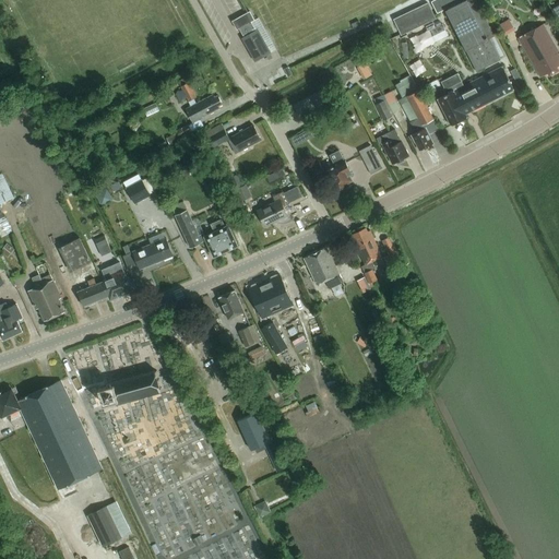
[(433,0),(431,1),(437,13),(462,0),(433,0)]
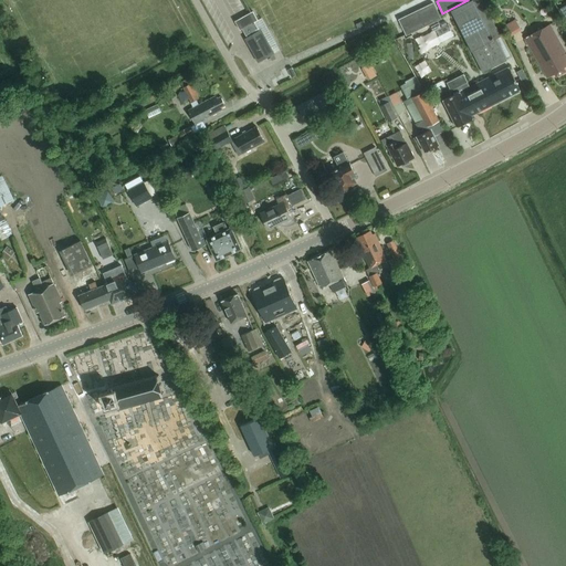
[(482,73),(506,61),(495,39),(501,37),(482,0),(479,0),(473,2),(472,0),(451,11),(482,73)]
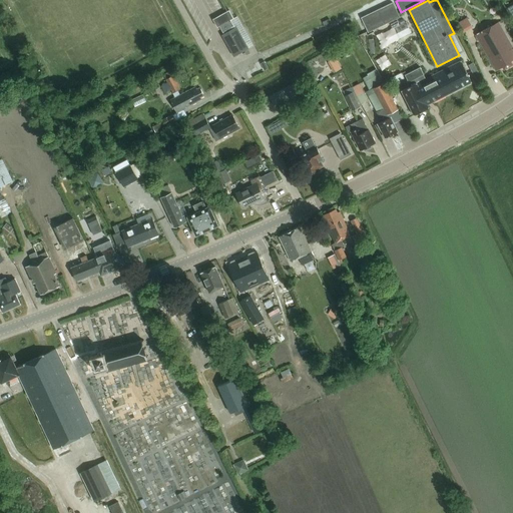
[(362,18),(369,32),(400,17),(393,3),(362,18)]
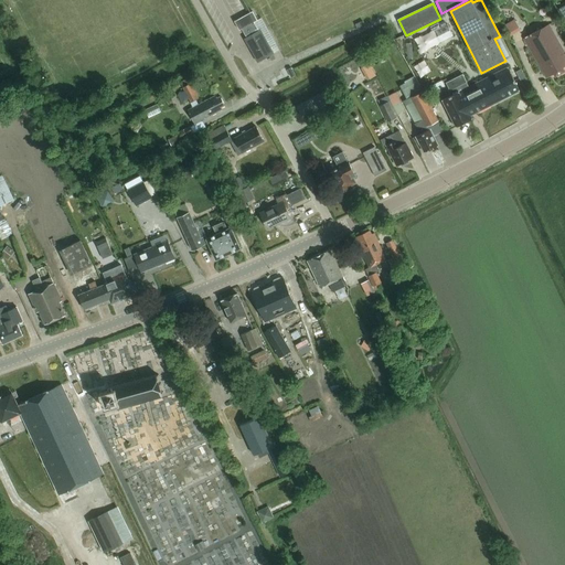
[(258,31),(254,22),(257,20),(253,11),(234,21),(240,30),(242,29),(246,38),(244,39),(257,63),(274,53),(260,30),(258,31)]
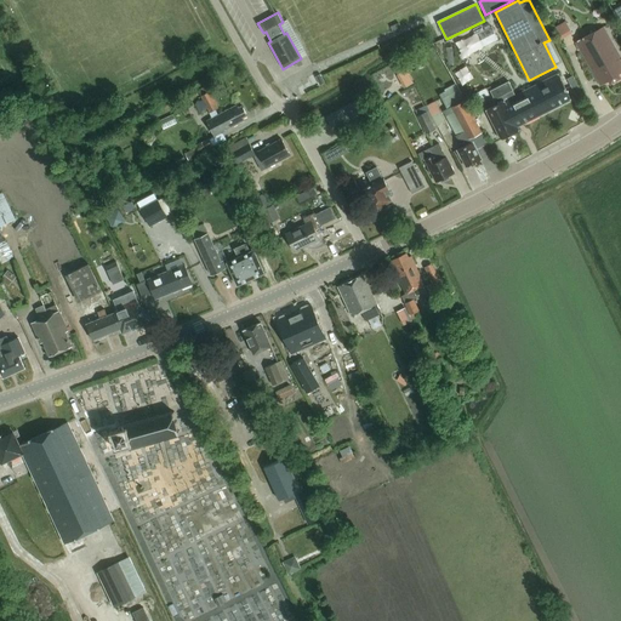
[(469,38),(463,41),(469,55),(477,51),(499,40),(491,27),(484,30),(476,35),(469,38)]
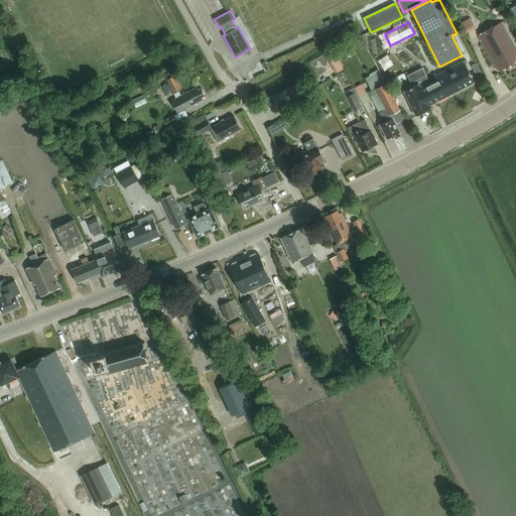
[(514,61),(515,60),(515,48),(501,22),(478,35),(499,72),(506,68),(507,70),(515,66),(514,61)]
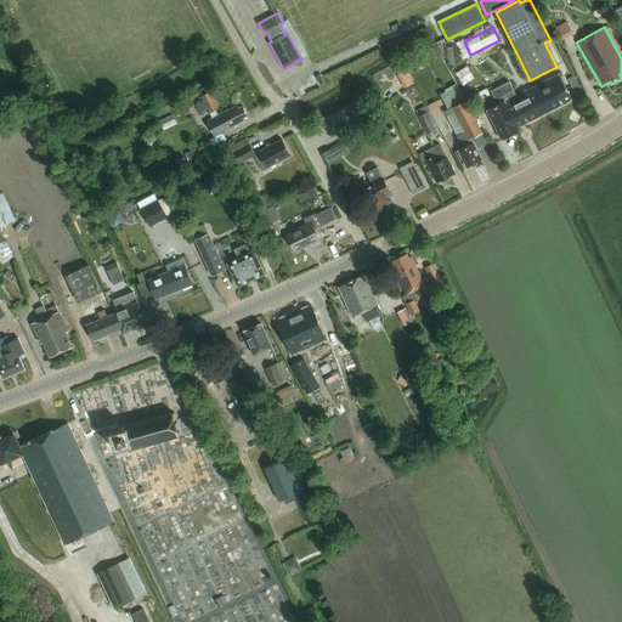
[(572,100),(559,74),(516,96),(514,90),(509,82),(492,90),(497,100),(499,103),(487,109),(502,140),(520,131),(518,126),(572,100)]
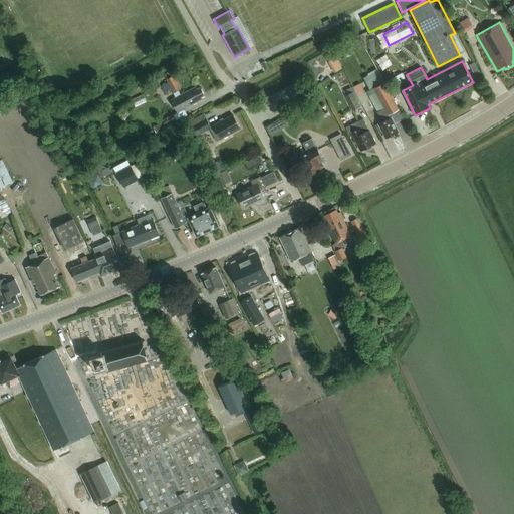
[(168,72),(171,77),(179,73),(176,69),(168,72)]
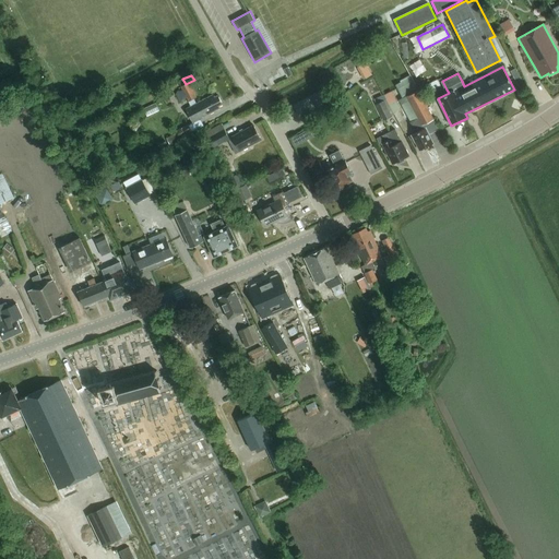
[(401,80),(399,81),(400,83),(407,96),(418,91),(411,75),(401,80)]
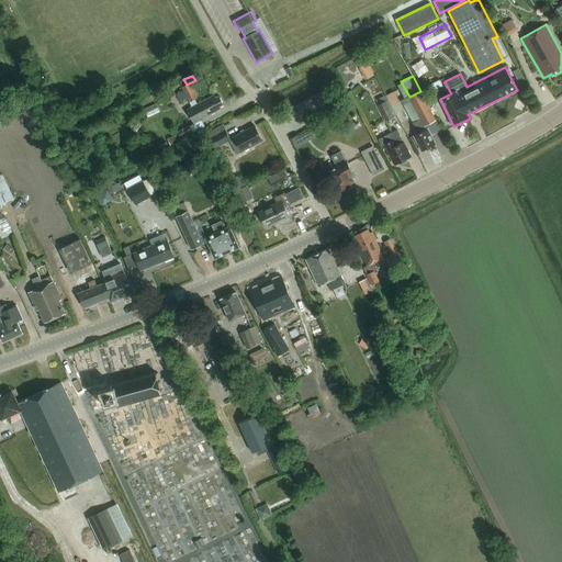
[(190,102),(198,98),(190,83),(182,87),(190,102)]
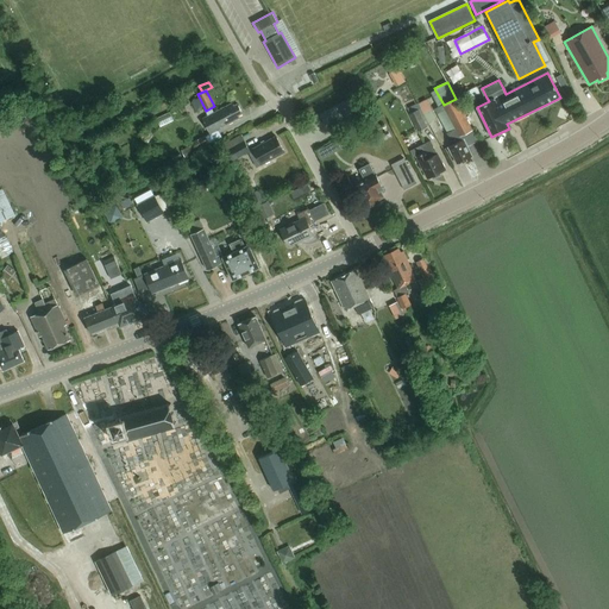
[(444,105),(443,105),(449,114),(456,129),(460,136),(462,136),(471,130),(472,130),(456,99),(444,105)]
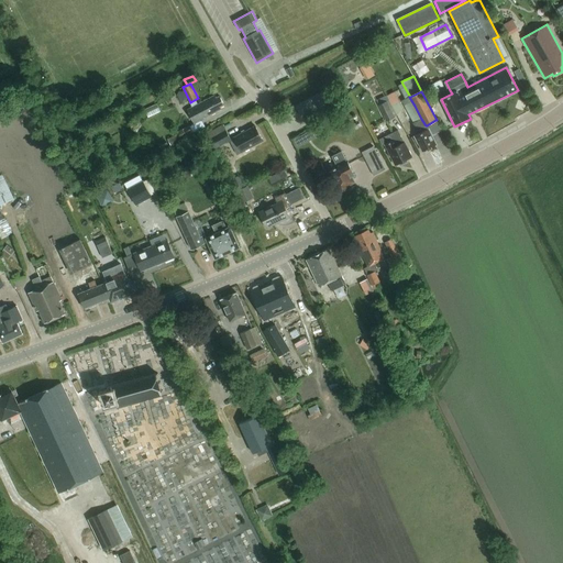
[(221,106),(224,105),(220,96),(217,97),(216,95),(187,109),(194,123),(222,109),(221,106)]
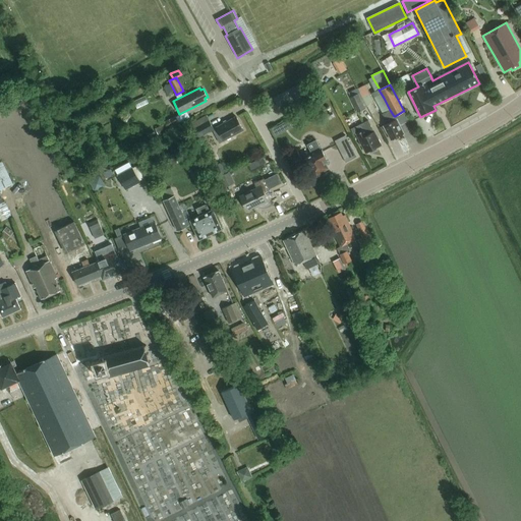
[(356,88),(348,92),(357,111),(365,107),(356,88)]
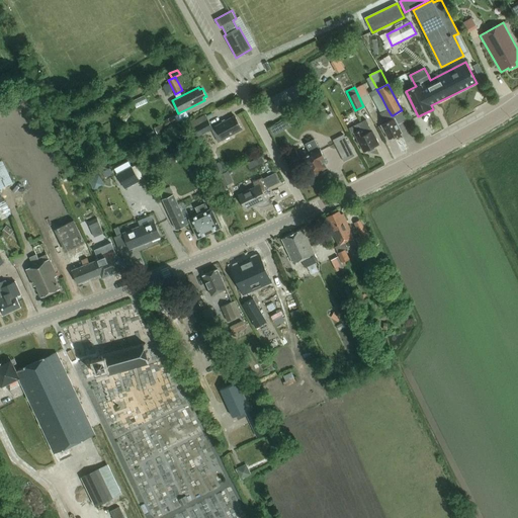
[(372,91),(369,93),(373,100),(379,111),(380,113),(387,109),(381,97),(376,89),(372,91)]
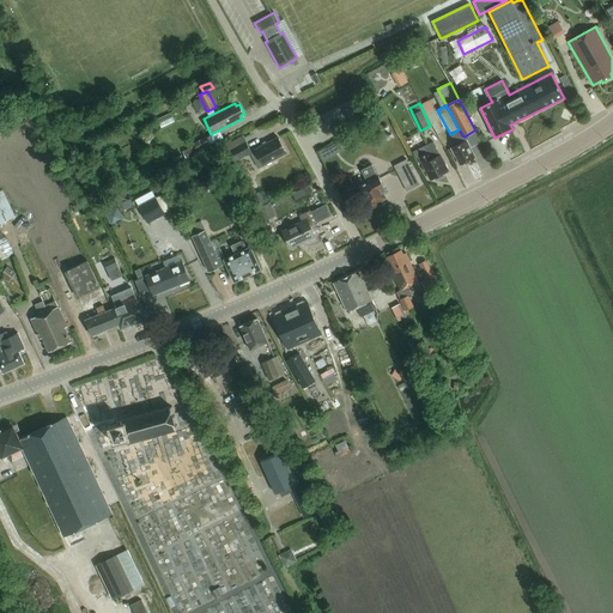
[(171,114),(157,120),(162,128),(175,122),(171,114)]
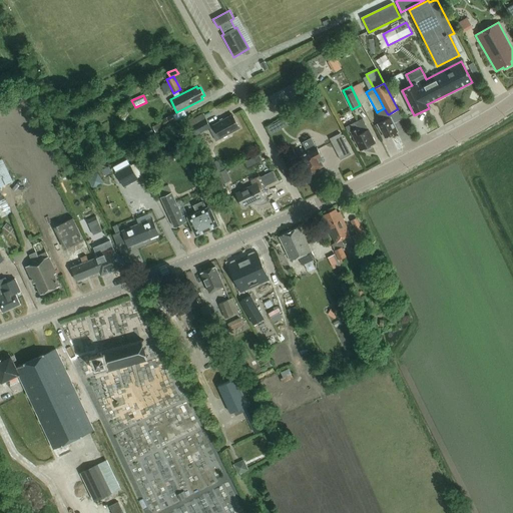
[(384,108),(377,112),(382,121),(377,124),(381,130),(382,131),(386,137),(397,132),(393,124),(393,123),(394,122),(392,119),(391,116),(389,117),(388,114),(384,108)]
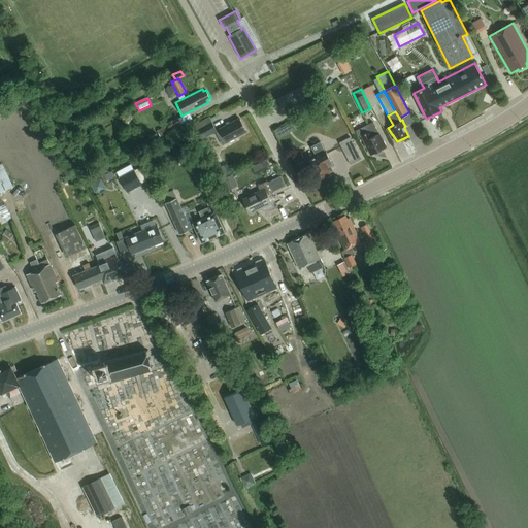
[(400,118),(399,118),(400,121),(402,120),(403,123),(413,118),(409,112),(408,112),(400,118)]
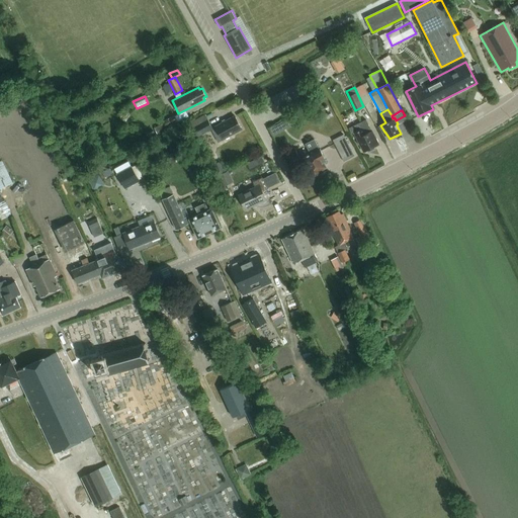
[(178,121),(174,115),(164,120),(167,127),(178,121)]
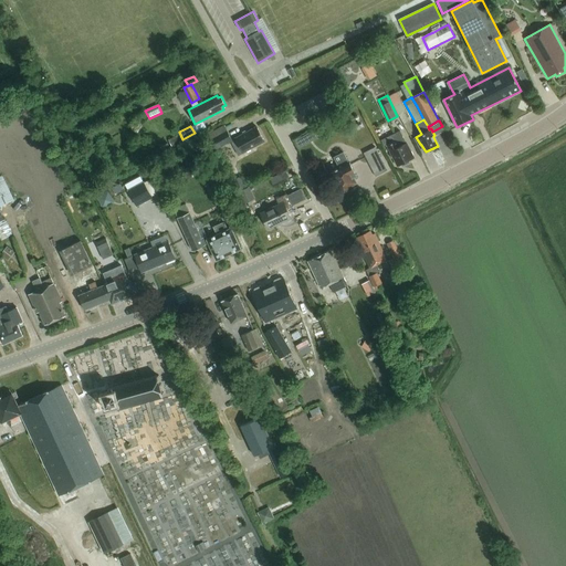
[(236,137),(243,153),(264,142),(257,126),(236,137)]
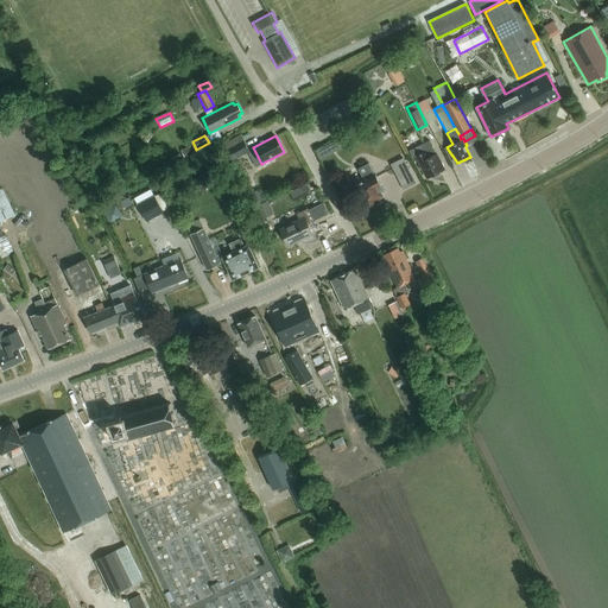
[(368,143),(373,156),(387,151),(382,138),(368,143)]
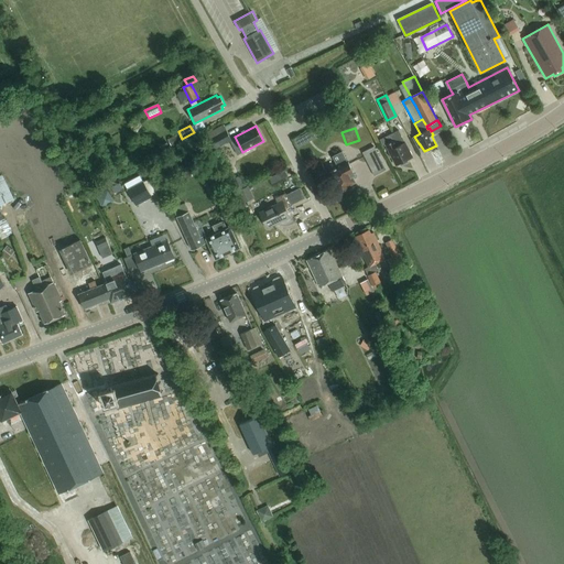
[(216,149),(231,141),(231,139),(227,130),(210,139),(216,149)]
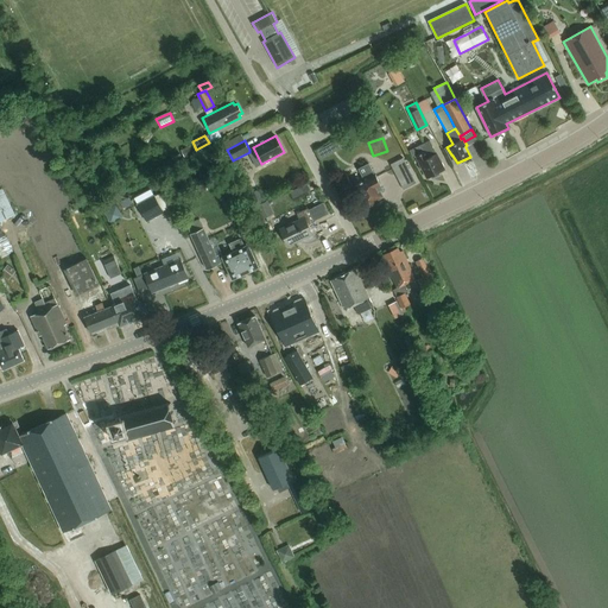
[(428,178),(444,170),(430,140),(422,144),(425,151),(416,156),(428,178)]
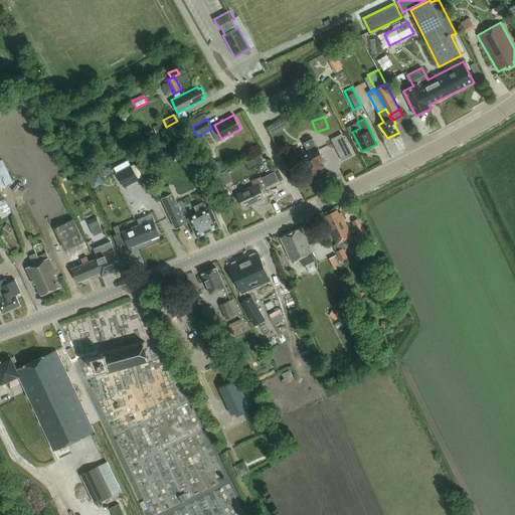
[(276,124),(268,129),(272,136),(280,132),(276,124)]
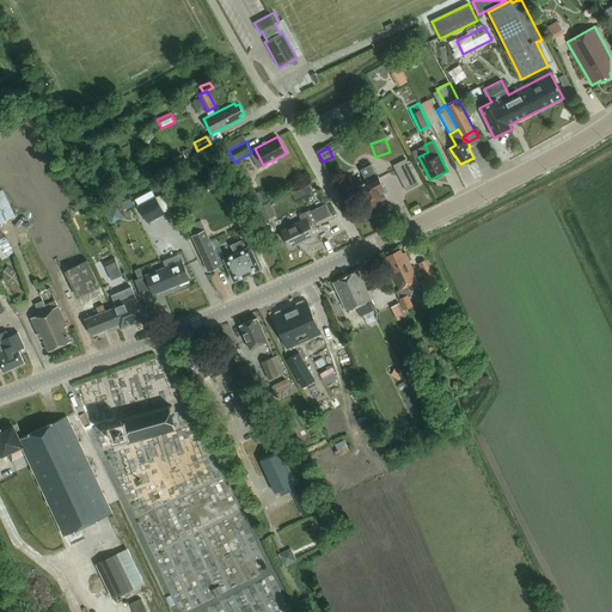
[(377,177),(371,165),(361,170),(367,182),(357,187),(368,207),(371,206),(372,208),(377,206),(377,202),(386,197),(383,191),(385,189),(389,187),(385,182),(383,184),(379,176),(377,177)]
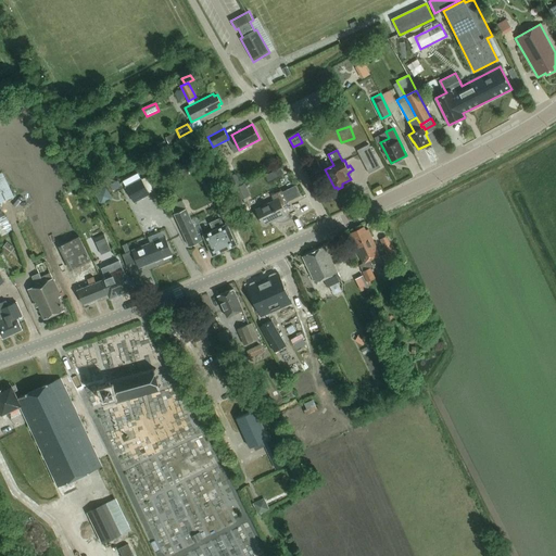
[(275,179),(289,171),(286,166),(272,175),(275,179)]
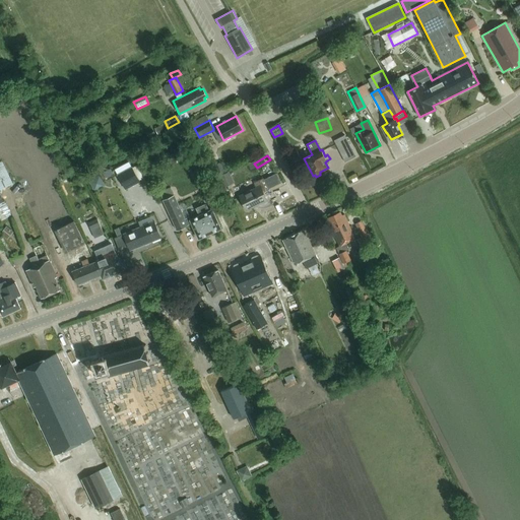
[(0,189),(13,184),(2,160),(0,161),(0,189)]
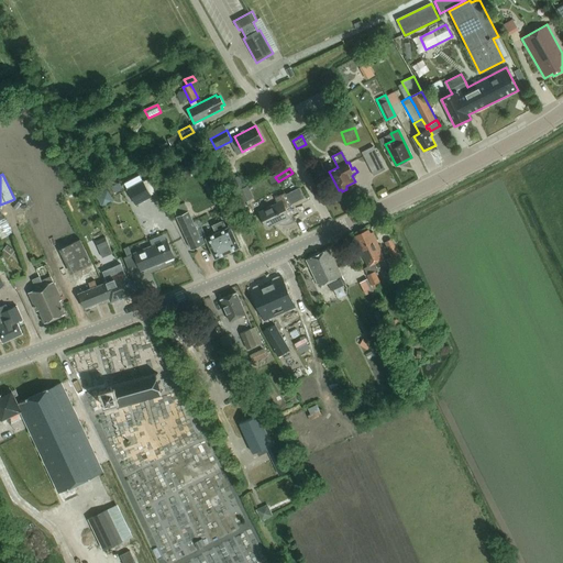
[(208,179),(205,180),(210,191),(224,185),(220,174),(208,179)]
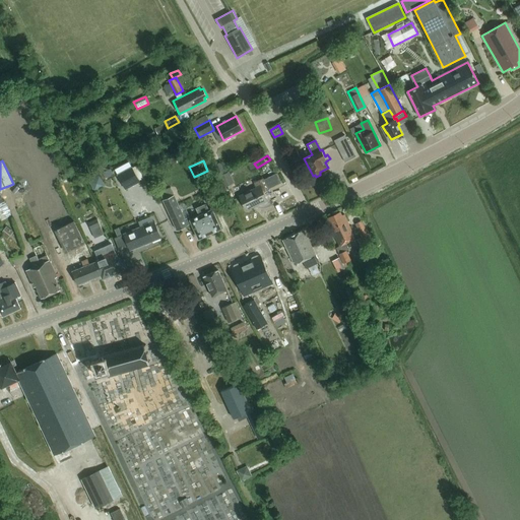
[(221,163),(214,165),(218,174),(225,171),(221,163)]
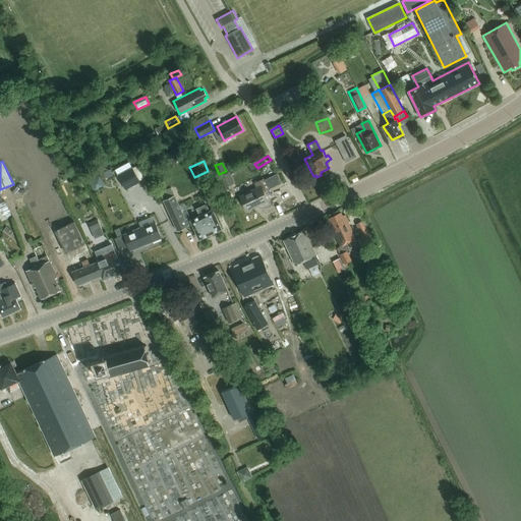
[(137,166),(133,168),(140,181),(145,178),(137,166)]
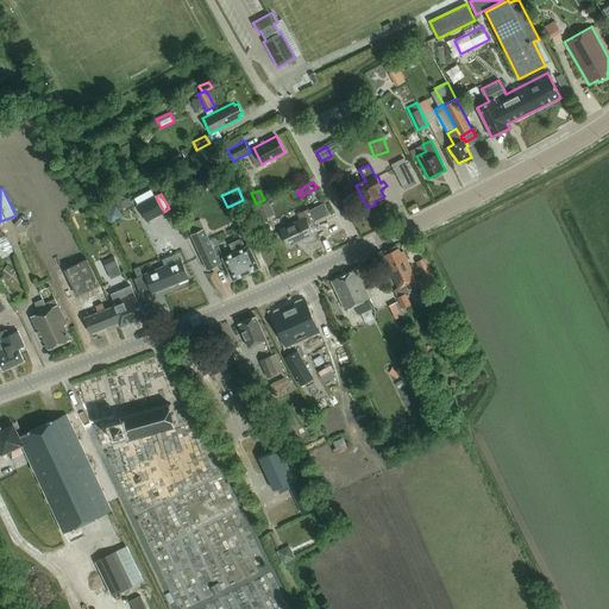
[(155,195),(138,205),(148,223),(164,213),(164,212),(156,196),(155,195)]
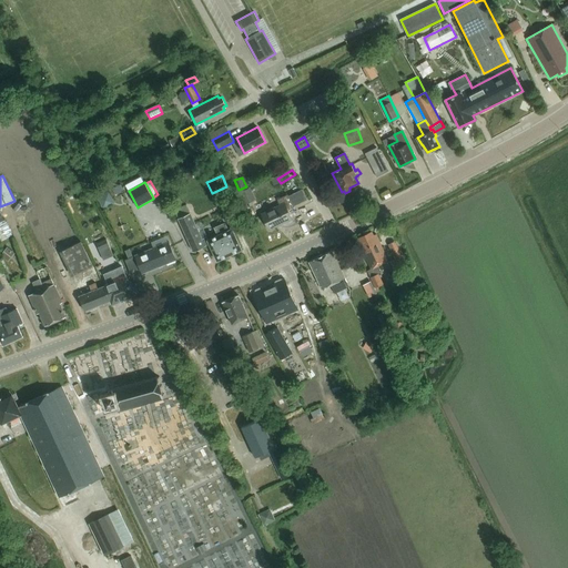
[(251,188),(239,193),(244,204),(255,200),(251,188)]
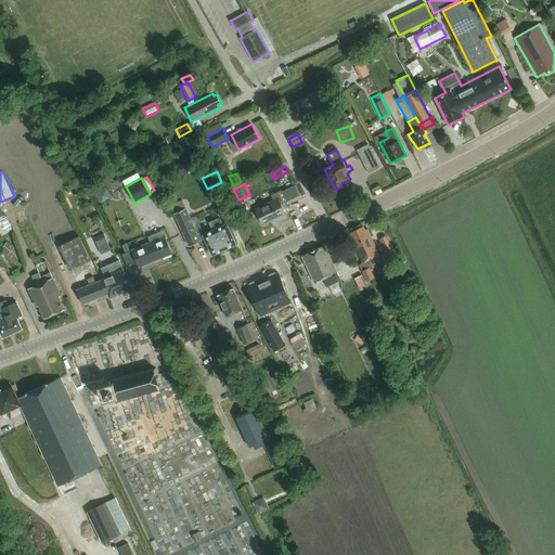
[(295,185),(282,192),(287,203),(300,196),(295,185)]
